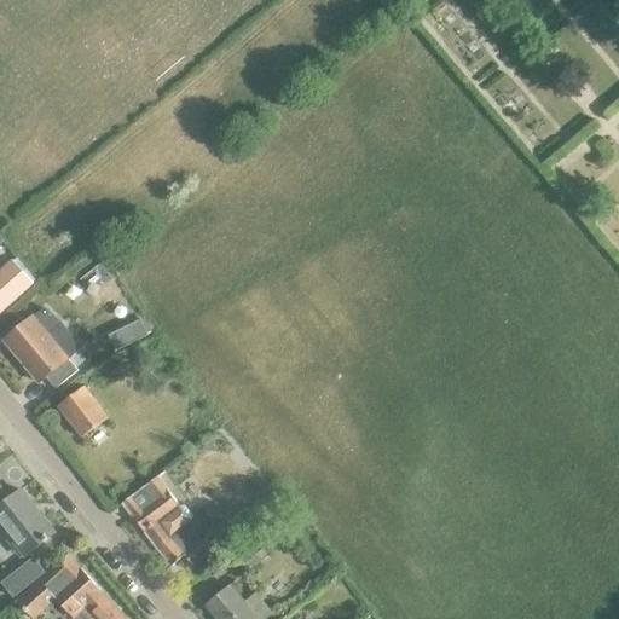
[(11,262),(0,272),(0,312),(30,285),(11,262)]
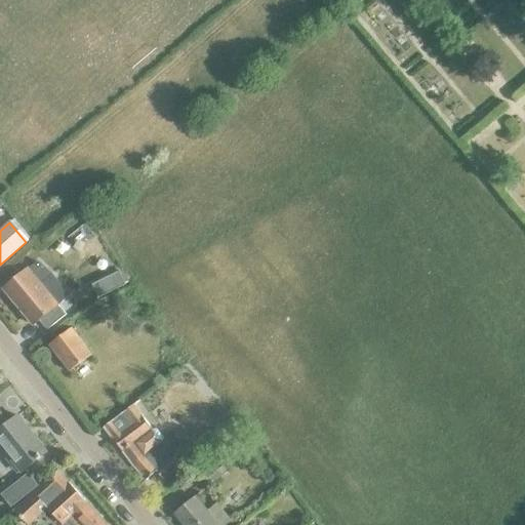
[(11,283),(3,289),(15,305),(23,314),(33,325),(39,320),(47,329),(66,314),(57,305),(69,295),(51,274),(37,261),(28,269),(21,275),(14,280),(11,283)]
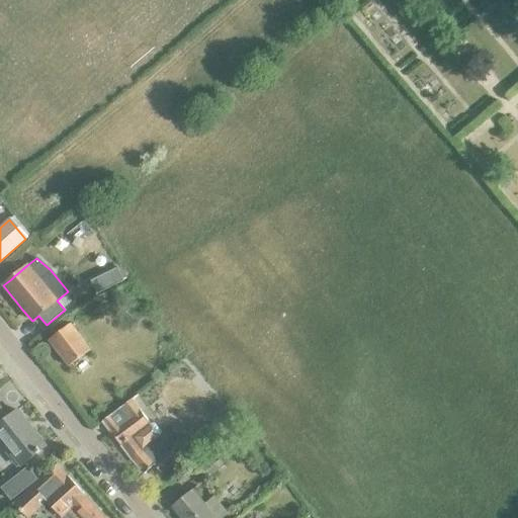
[(13,264),(4,271),(11,279),(14,276),(20,271),(13,264)]
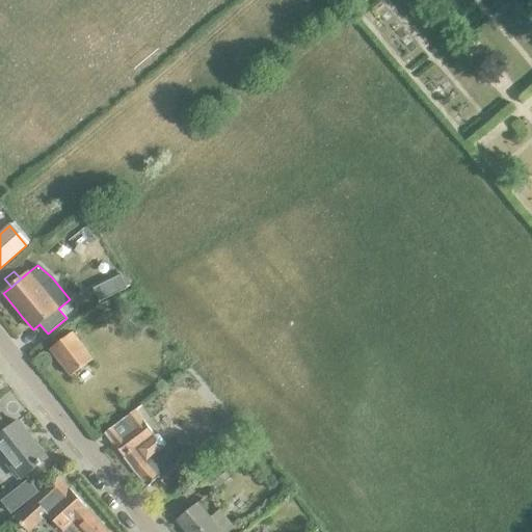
[(124,289),(117,275),(104,282),(110,295),(124,289)]
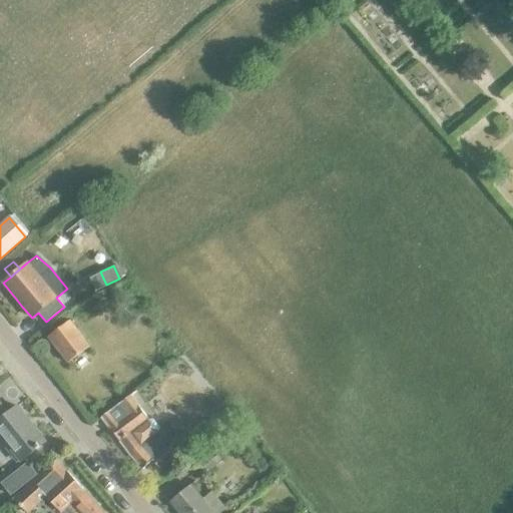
[(67,364),(89,347),(69,321),(47,338),(67,364)]
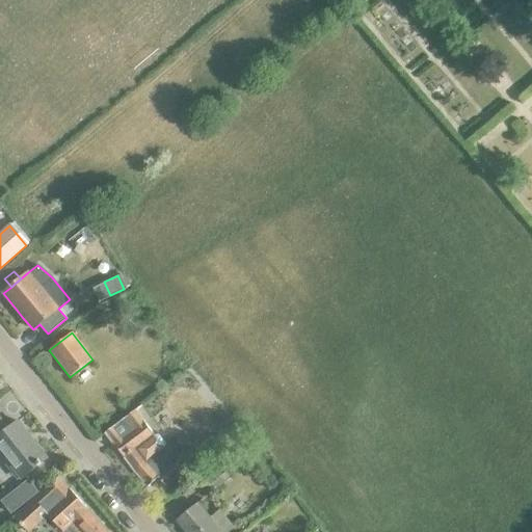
[(182,472),(162,447),(163,443),(159,436),(154,435),(134,410),(104,433),(113,445),(135,473),(147,486),(157,478),(164,486),(182,472)]
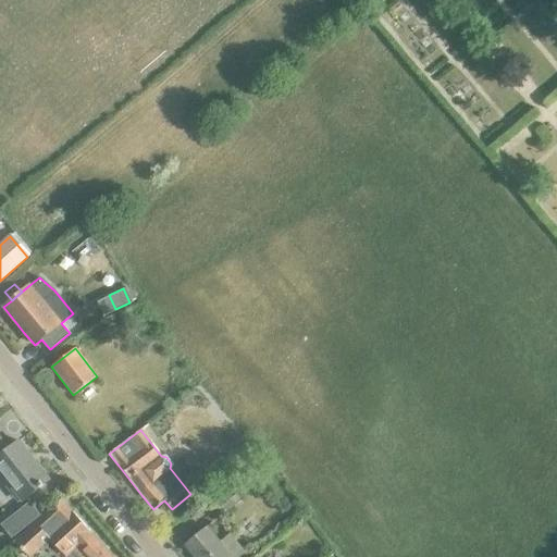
[(0,473),(22,502),(49,481),(17,442),(8,449),(0,441),(0,473)]
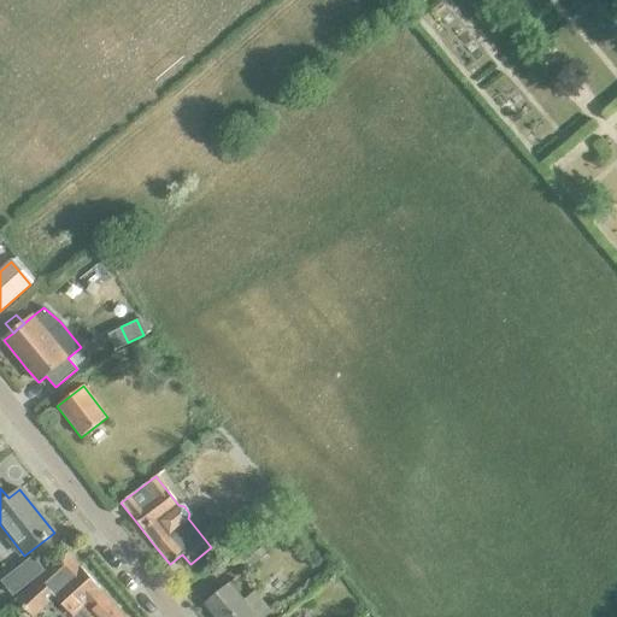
[(268,494),(256,504),(266,517),(278,507),(268,494)]
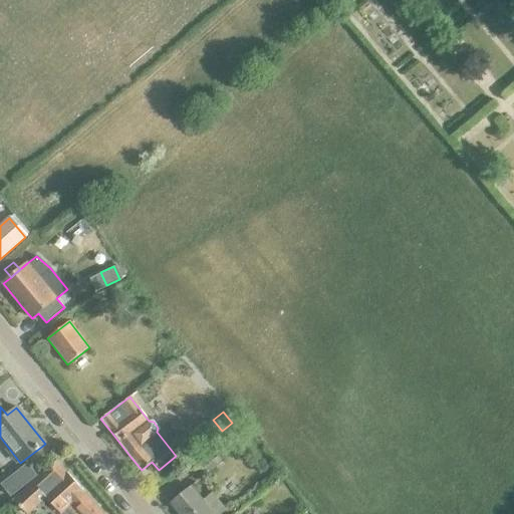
[(205,475),(224,460),(216,450),(197,465),(205,475)]
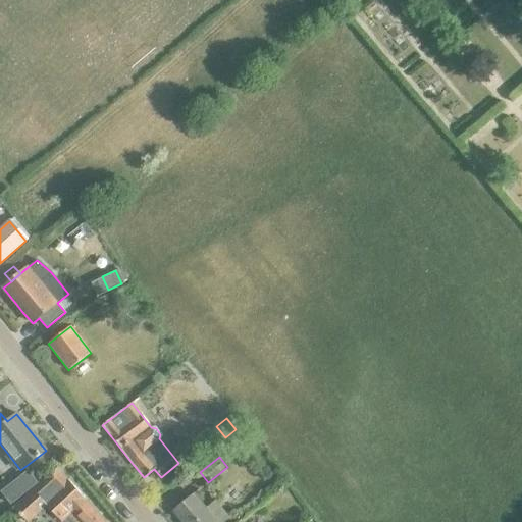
[(25,521),(29,521),(46,506),(60,521),(64,519),(66,521),(104,521),(85,500),(86,500),(67,480),(56,468),(13,508),(25,521)]
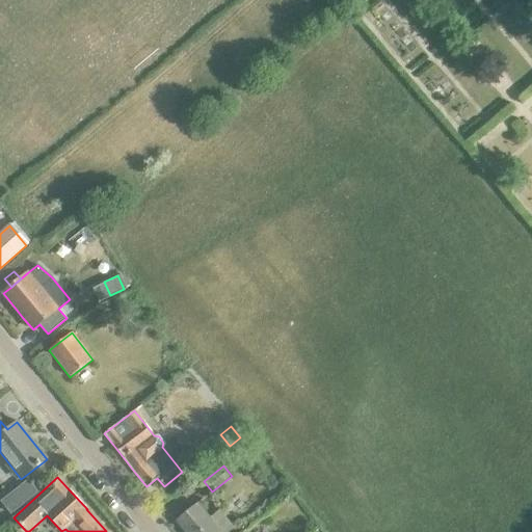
[(220,531),(197,503),(176,521),(184,531),(220,531)]
